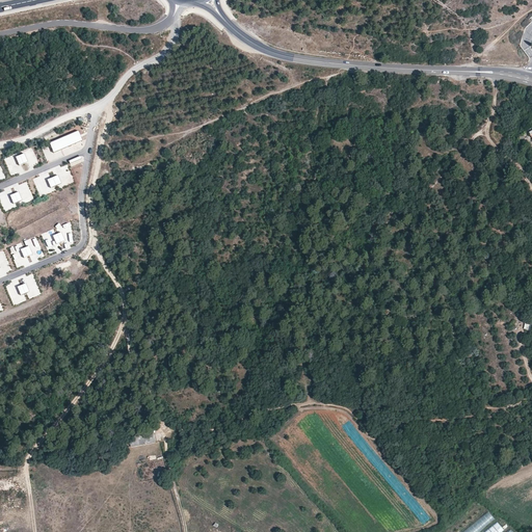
[(78,131),(49,143),(53,154),(82,141),(78,131)]
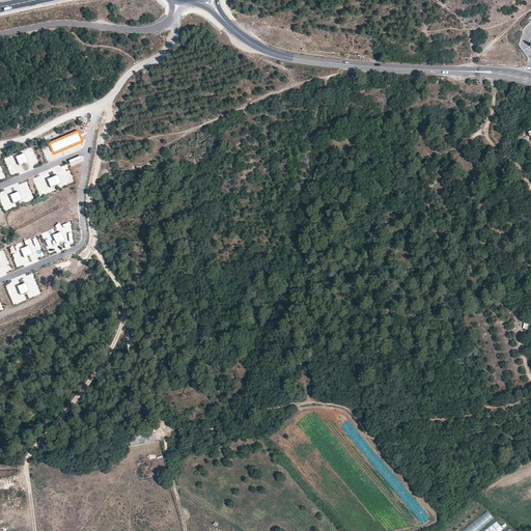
[(27,163),(24,155),(16,158),(19,166),(27,163)]
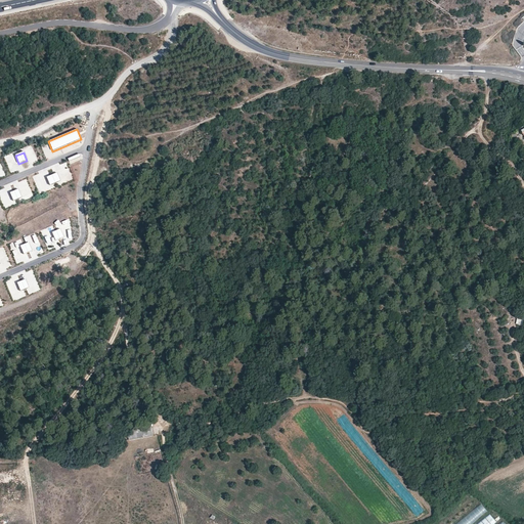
[(60,182),(56,174),(47,178),(50,186),(60,182)]
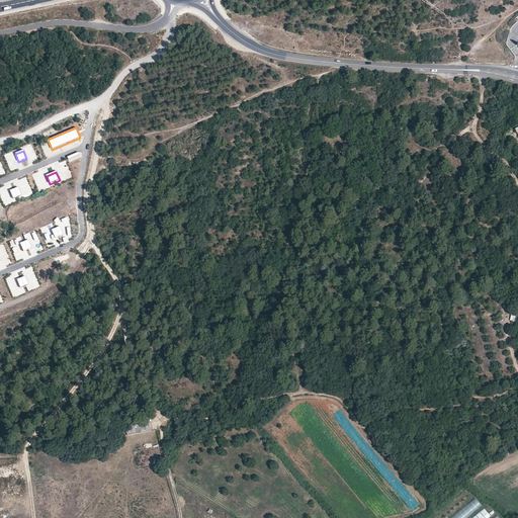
[(21,196),(18,188),(10,191),(13,199),(21,196)]
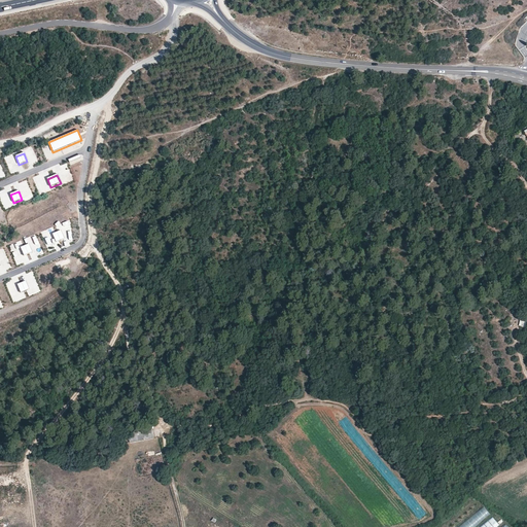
[(64,239),(61,231),(53,235),(56,243),(64,239)]
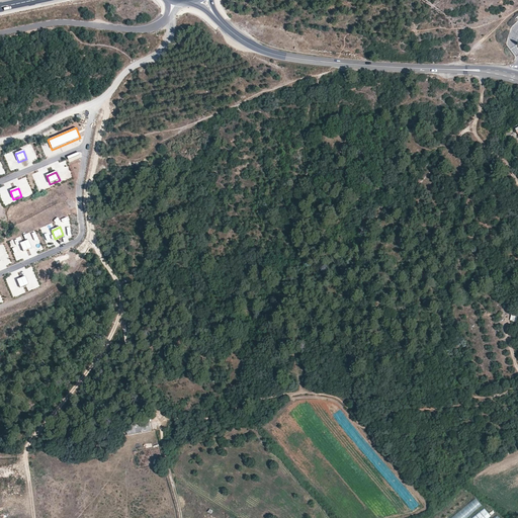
[(31,248),(28,241),(20,244),(23,252),(31,248)]
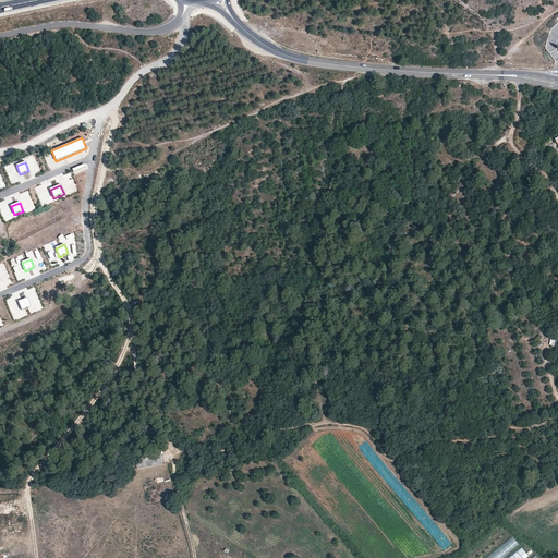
[(58,290),(64,286),(61,280),(55,283),(58,290)]
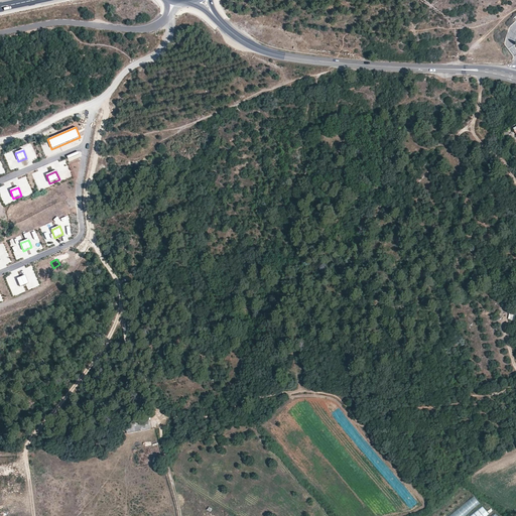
[(28,283),(25,275),(17,279),(20,286),(28,283)]
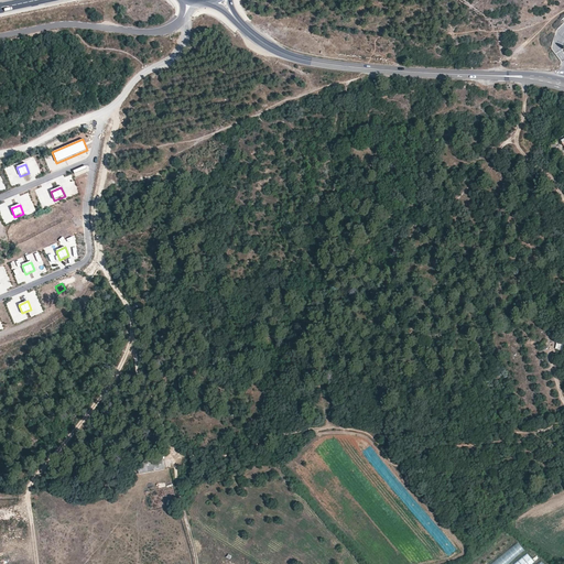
[(163,461),(138,465),(139,474),(165,469),(163,461)]
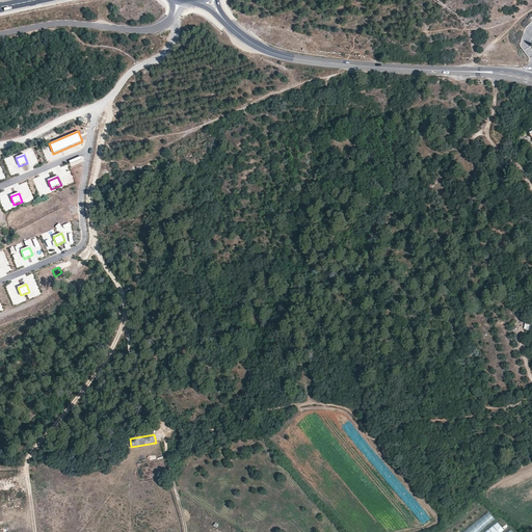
[(460,531),(477,531),(495,521),(489,512),(460,531)]
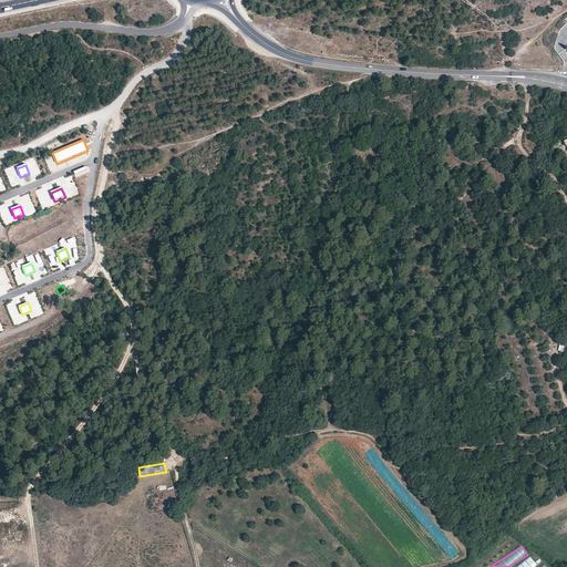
All buildings are outlined.
